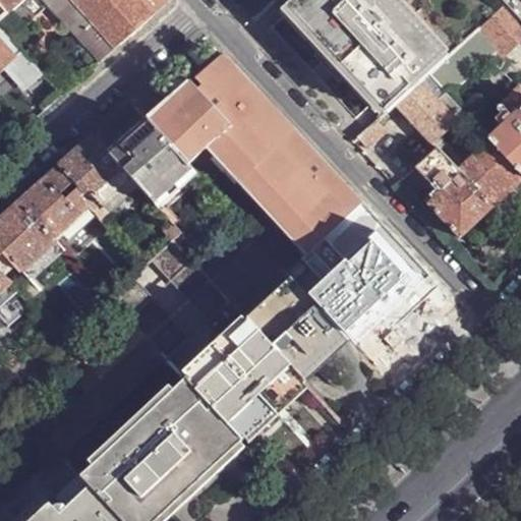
[(45,0),(23,0),(0,21),(0,25),(12,39),(50,5),(45,0)]
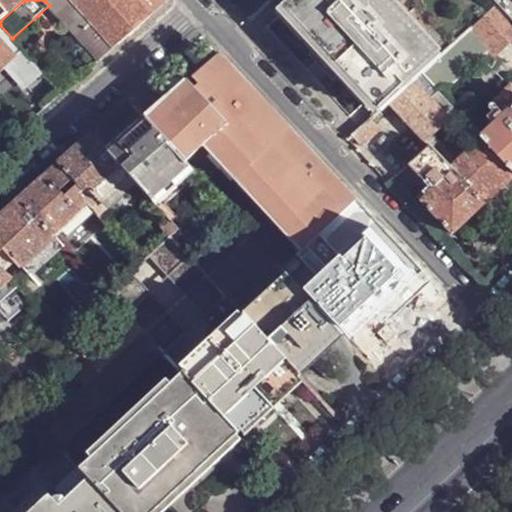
[(0,0),(0,21),(23,0),(0,0)]
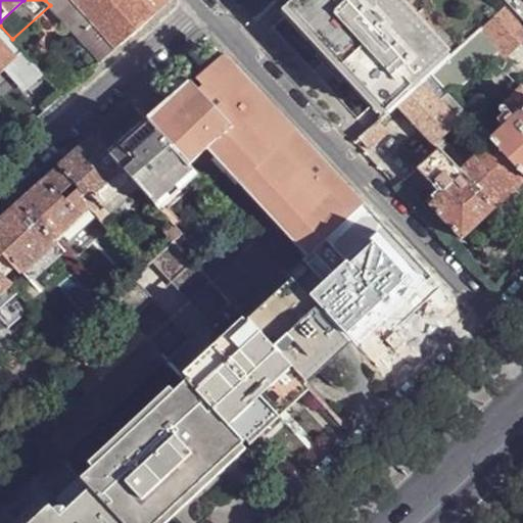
[(45,0),(50,5),(101,61),(138,29),(170,0),(45,0)]
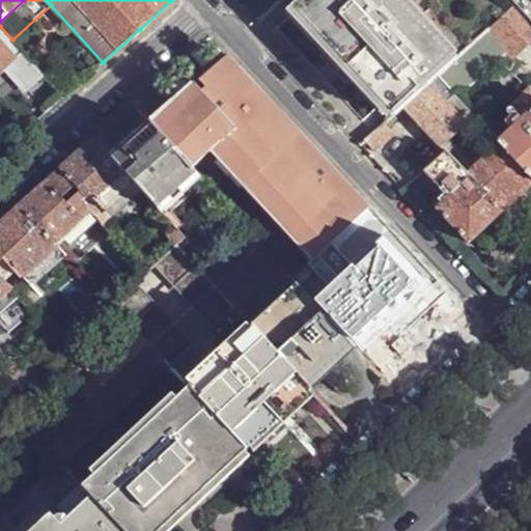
[(274,5),(269,0),(251,0),(251,1),(264,15),(274,5)]
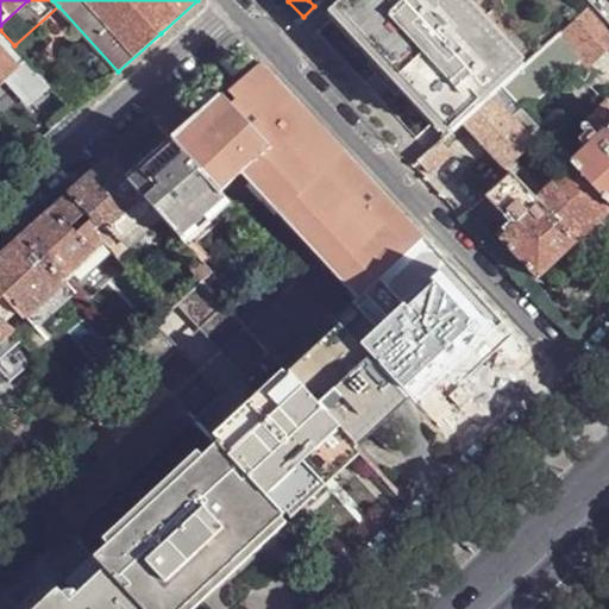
[(452,130),(462,121),(501,85),(588,6),(582,0),(337,0),(332,5),(377,54),(368,62),(376,70),(364,82),(375,93),(378,98),(390,86),(399,95),(408,87),(450,132),(452,130)]
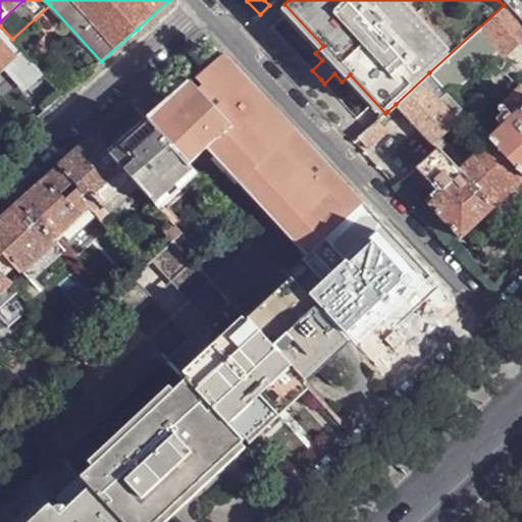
[(521,0),(502,0),(521,21),(521,0)]
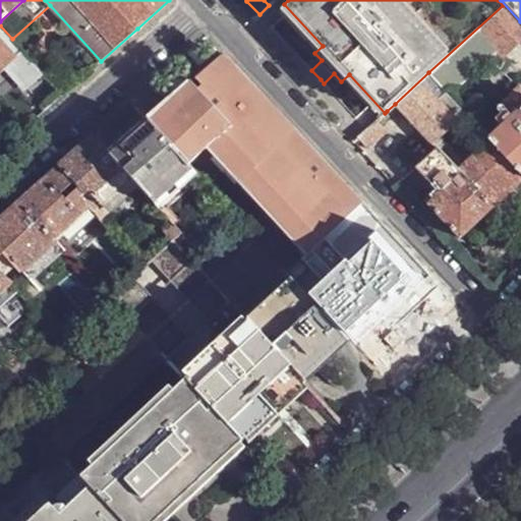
[(428,72),(448,94),(497,49),(503,55),(520,38),(520,23),(503,5),(428,72)]
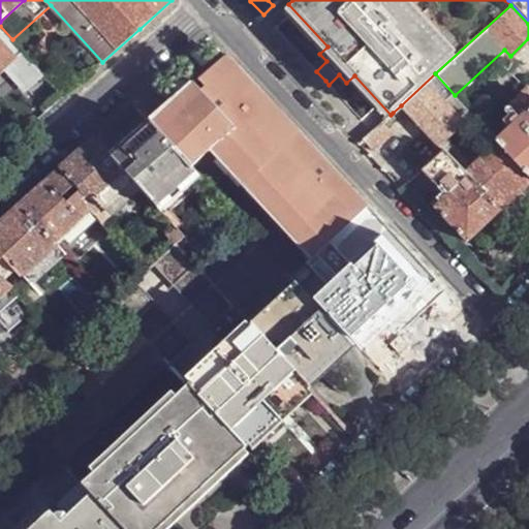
[(0,26),(0,71),(6,67),(27,91),(44,74),(12,39),(0,26)]
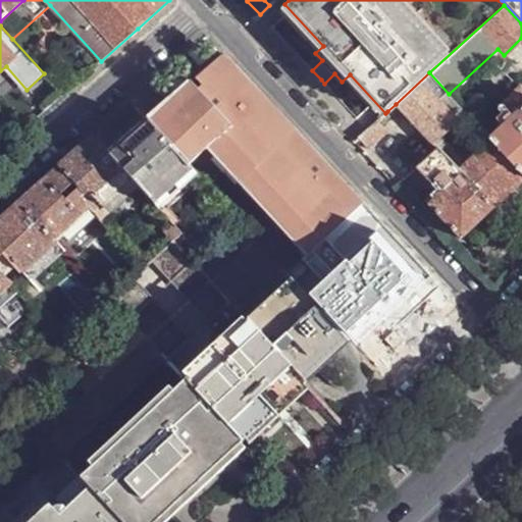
[(226,174),(304,258),(312,252),(337,228),(358,209),(362,205),(224,55),(173,100),(149,121),(191,166),(210,148),(231,170),(226,174)]
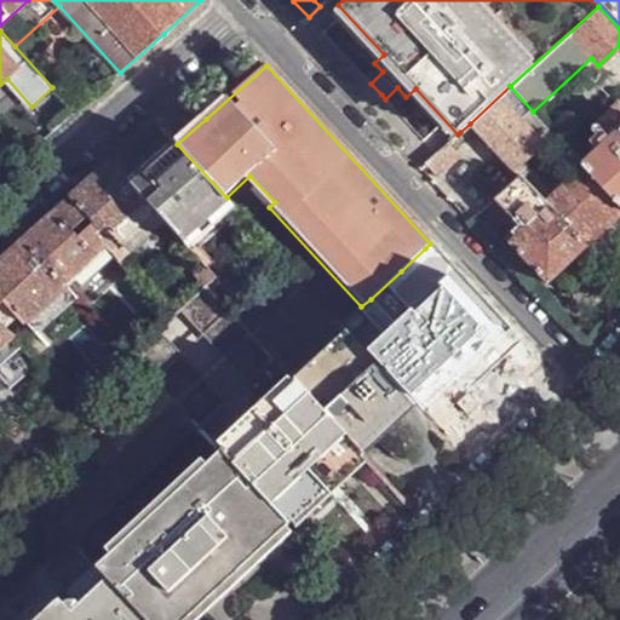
[(470,124),(512,171),(515,170),(527,159),(539,147),(552,133),(533,112),(510,86),(470,124)]
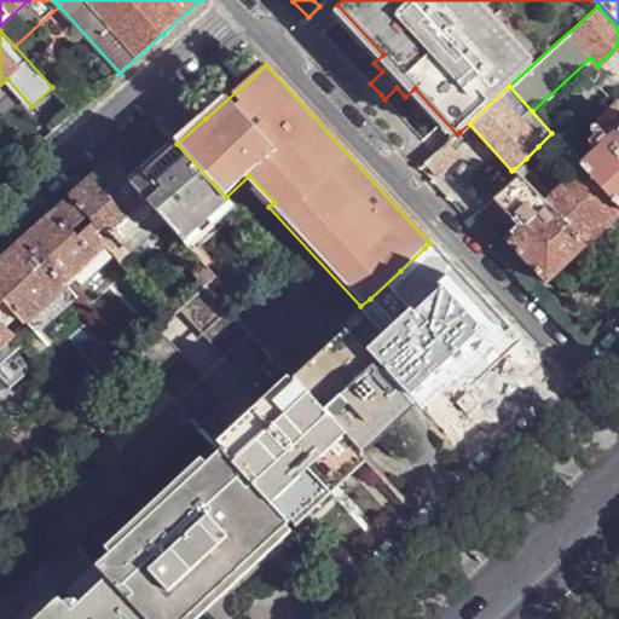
[(582,166),(618,207),(618,104),(618,103),(595,123),(605,133),(608,139),(595,150),(580,163),(582,166)]
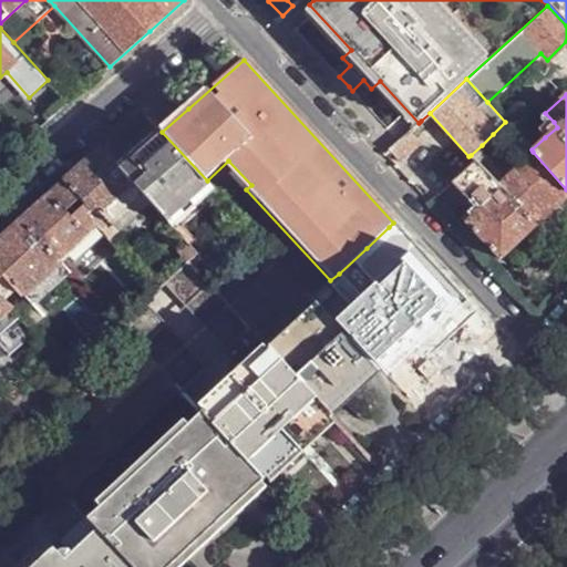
[(400,141),(390,151),(400,162),(431,133),(421,121),(419,123),(400,141)]
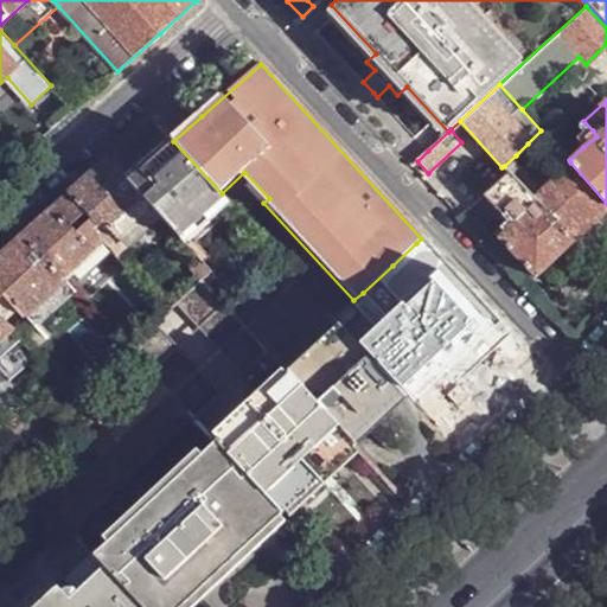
[(580,144),(583,147),(596,136),(593,131),(580,144)]
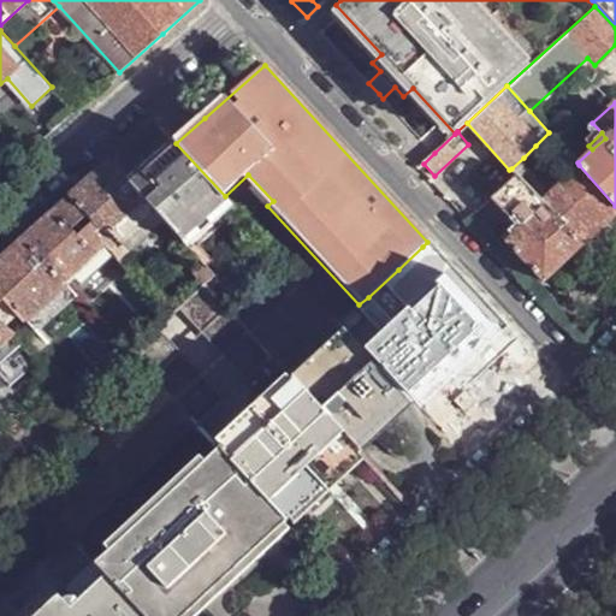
[(183,238),(226,199),(225,196),(176,143),(153,164),(131,183),(155,209),(164,218),(183,238)]
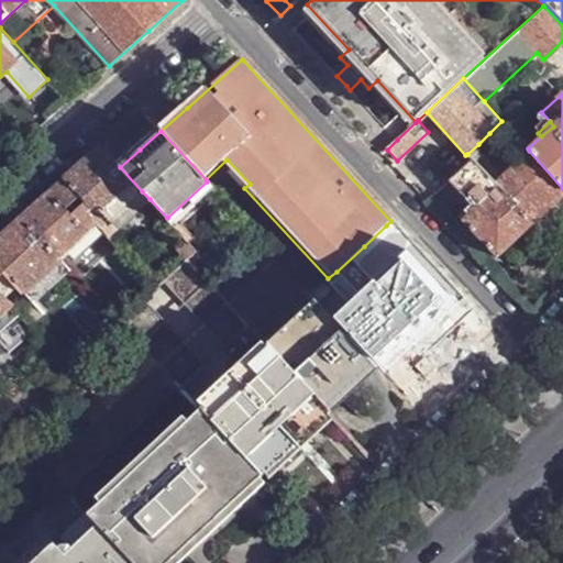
[(467,154),(472,159),(475,163),(487,153),(478,144),(467,154)]
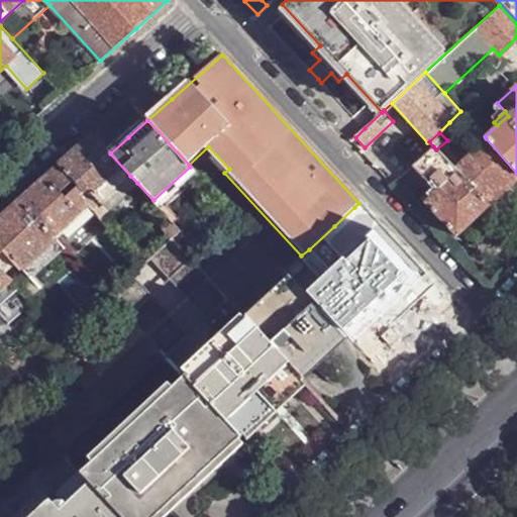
[(110,153),(94,135),(75,151),(56,169),(90,206),(93,209),(130,176),(110,153)]
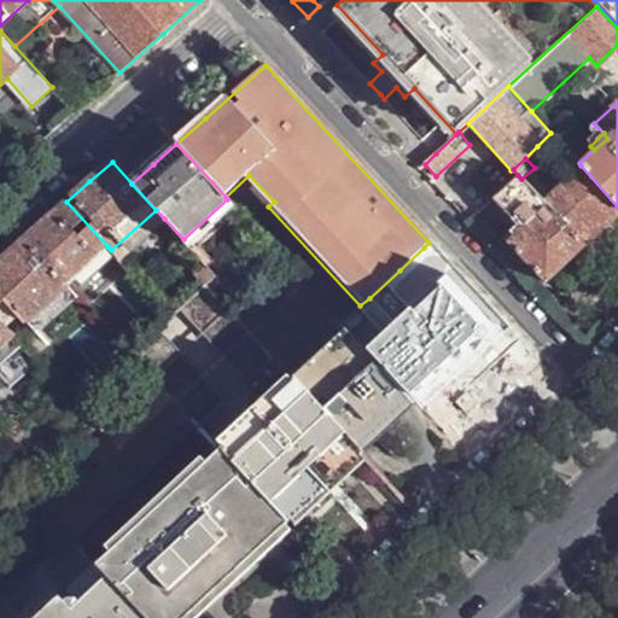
[(542,202),(583,246),(593,238),(611,221),(617,213),(617,207),(581,165),(542,202)]
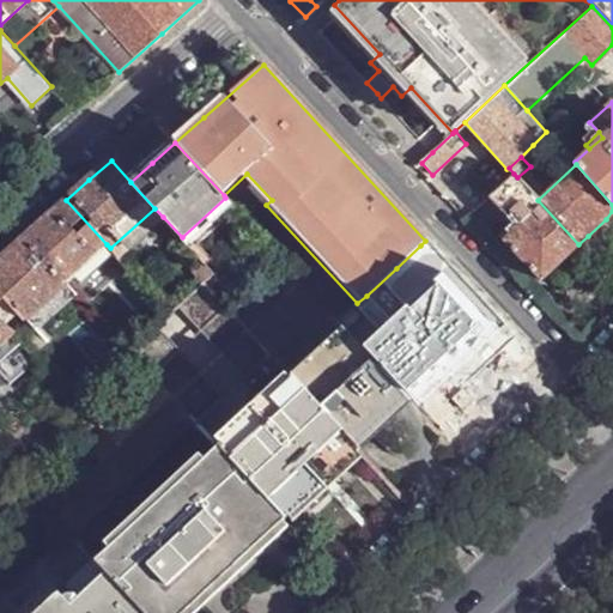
[(484,189),(490,196),(514,174),(509,168),(507,169),(484,189)]
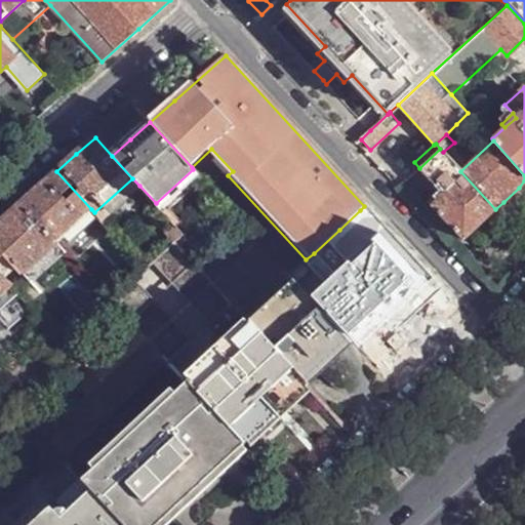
[(462,240),(495,209),(460,171),(443,152),(440,149),(419,168),(418,169),(437,190),(427,198),(428,203),(462,240)]
